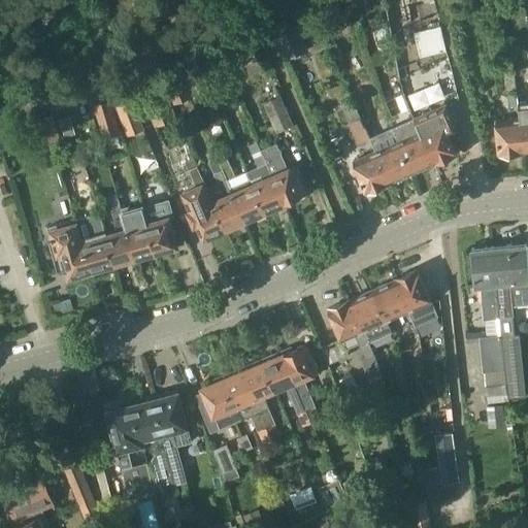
[(287,60),(307,51),(294,20),(273,28),(287,60)]
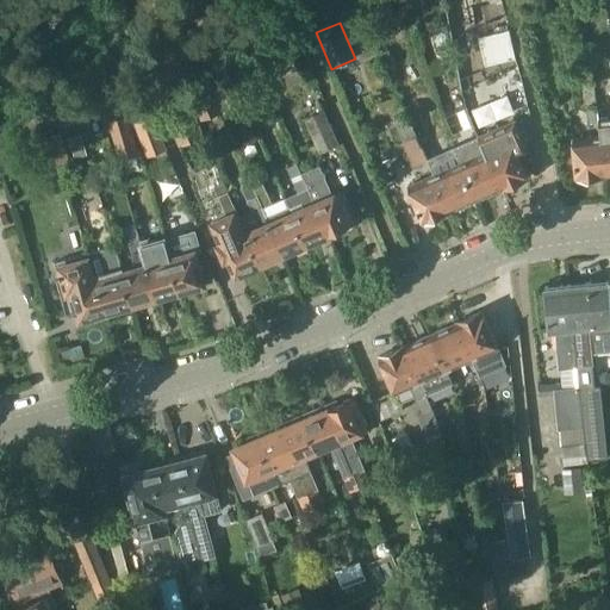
[(516,55),(509,27),(479,35),(486,63),(516,55)]
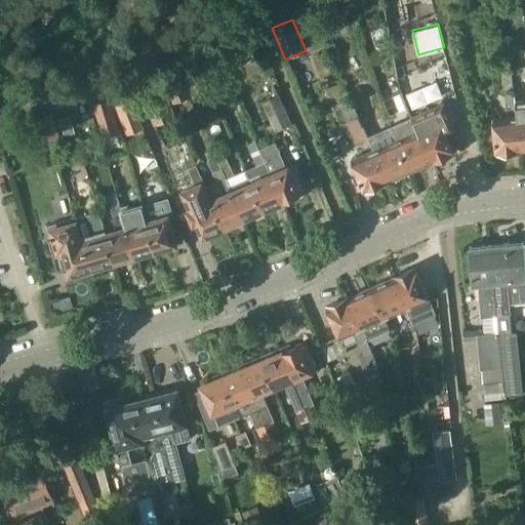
[(196,61),(179,67),(184,77),(200,71),(196,61)]
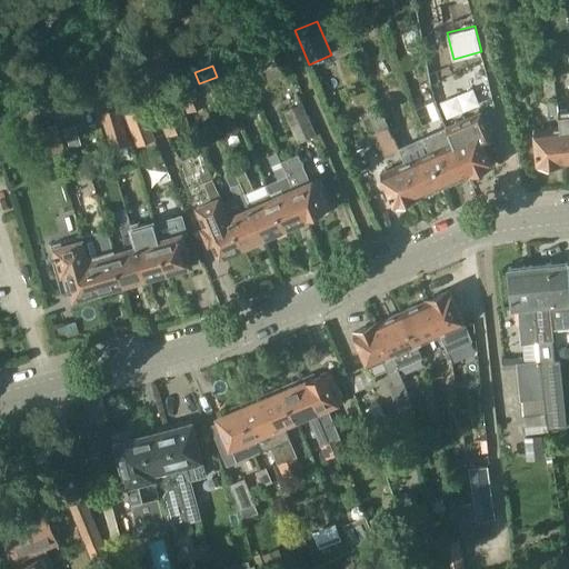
[(193,70),(175,78),(188,112),(208,105),(199,83),(195,72),(193,70)]
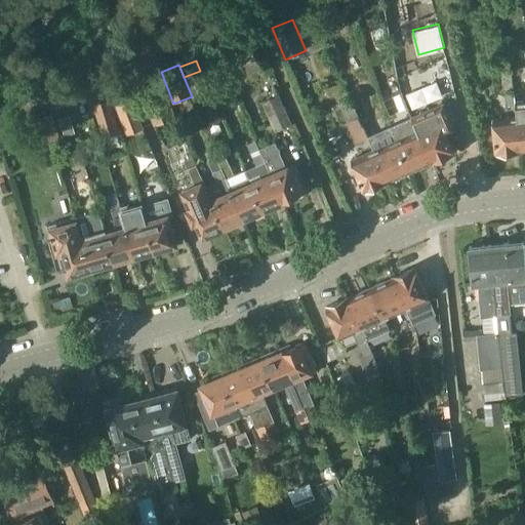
[(138,88),(154,126),(176,117),(160,79),(138,88)]
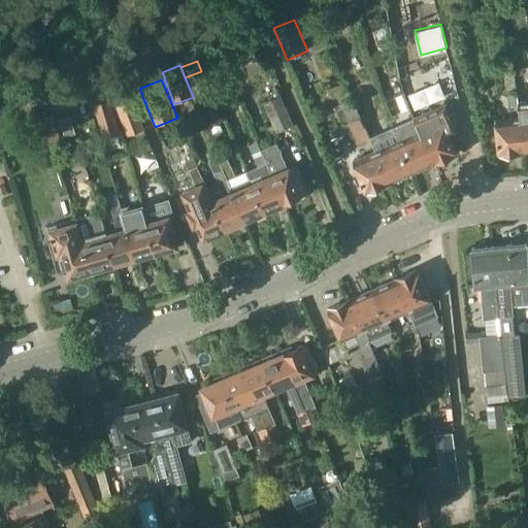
[(418,92),(406,96),(411,108),(421,131),(435,164),(457,154),(452,140),(465,134),(458,116),(460,114),(457,106),(440,113),(443,122),(433,127),(422,103),(418,92)]
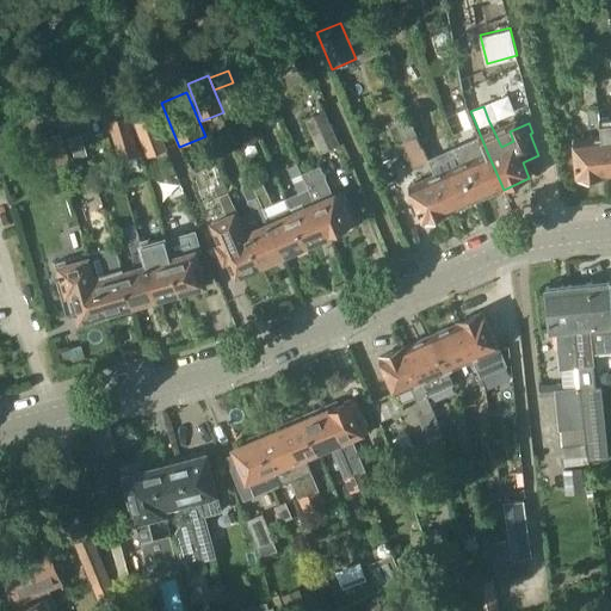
[(149,107),(131,113),(147,154),(165,147),(149,107)]
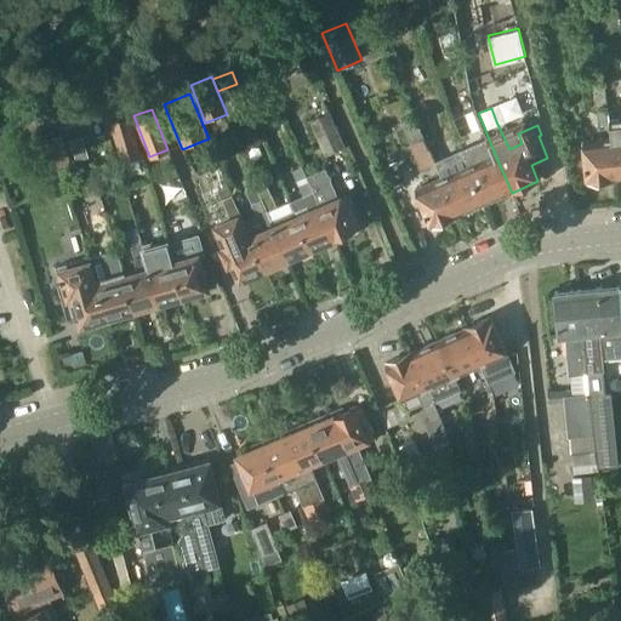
[(600,125),(611,124),(610,109),(599,110),(600,125)]
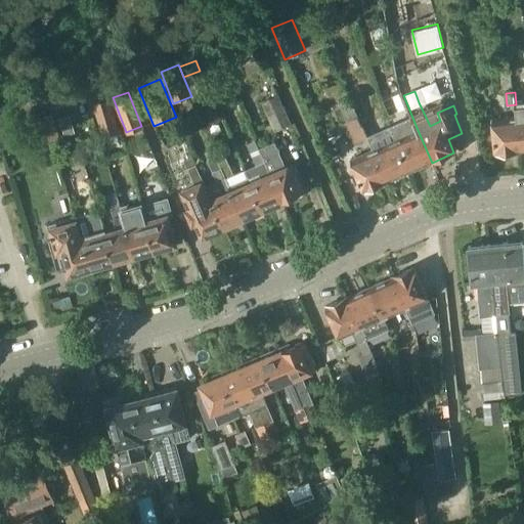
[(278,94),(261,102),(274,132),(292,124),(278,94)]
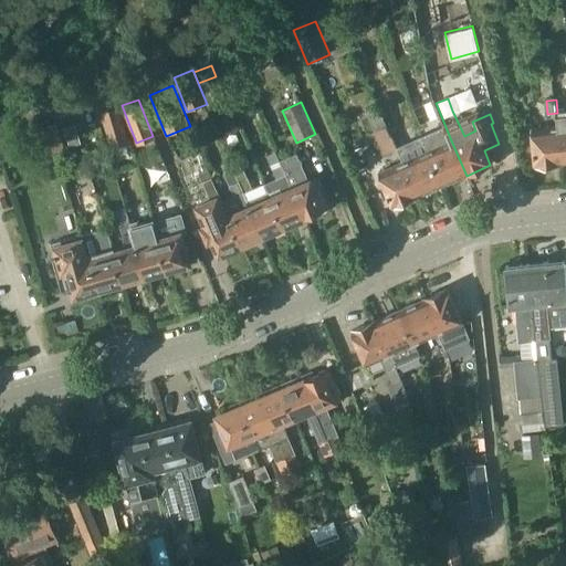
[(112,145),(129,138),(119,104),(117,104),(117,105),(101,111),(112,145)]
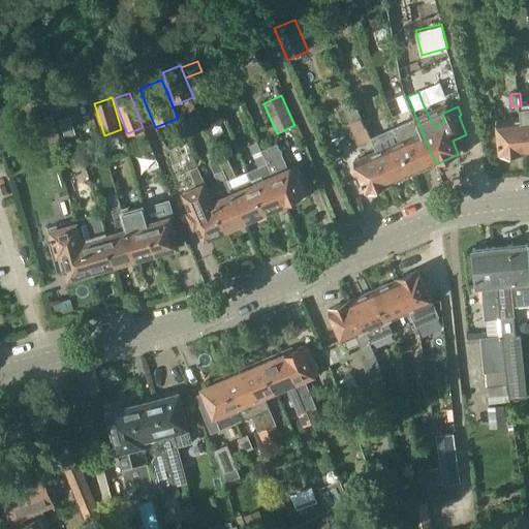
[(409,137),(400,142),(413,174),(436,164),(422,131),(412,109),(403,113),(408,123),(403,125),(409,137)]
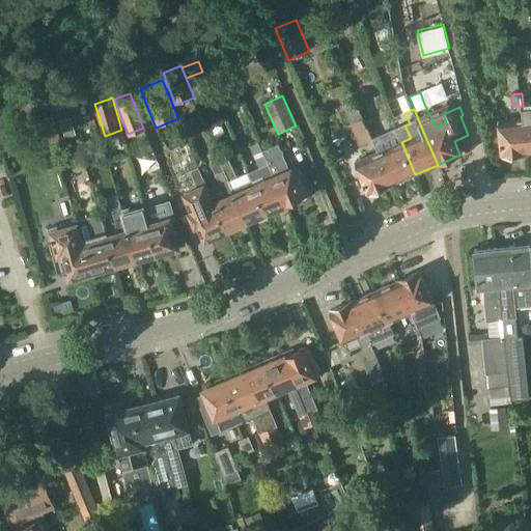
[(48,143),(60,140),(53,115),(40,119),(48,143)]
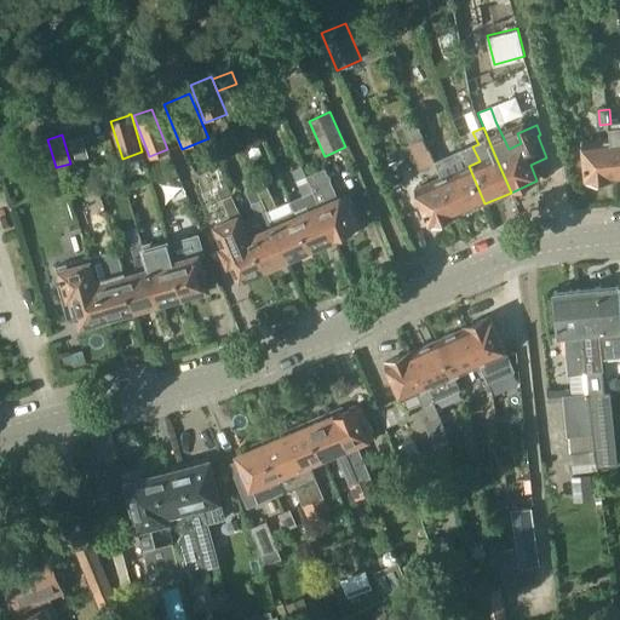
[(436,165),(430,150),(425,138),(411,144),(422,171),(436,165)]
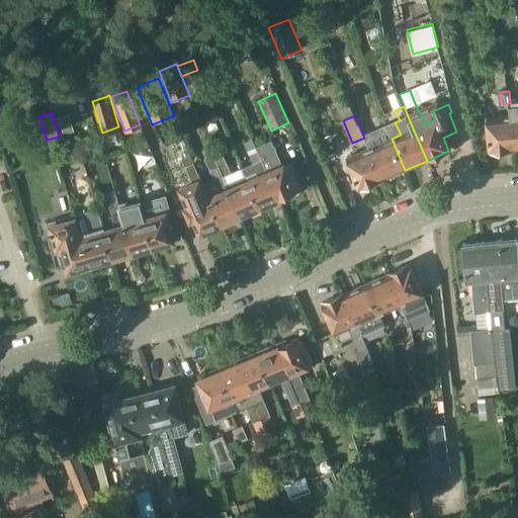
[(491,152),(515,150),(511,115),(487,118),(491,152)]
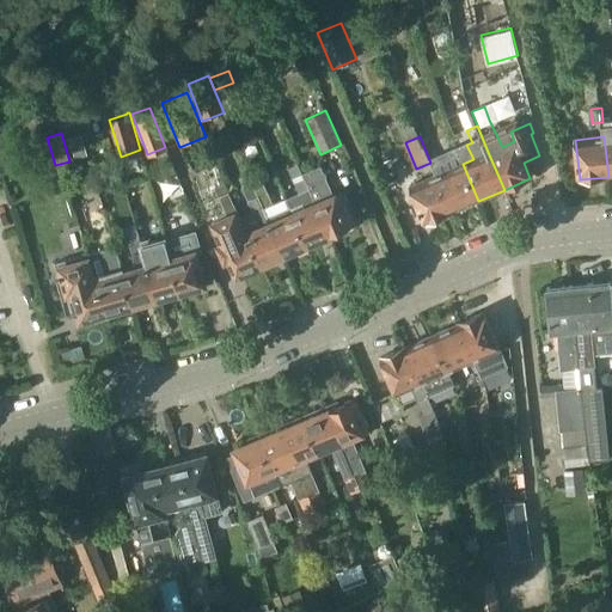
[(40,170),(55,165),(47,138),(31,142),(40,170)]
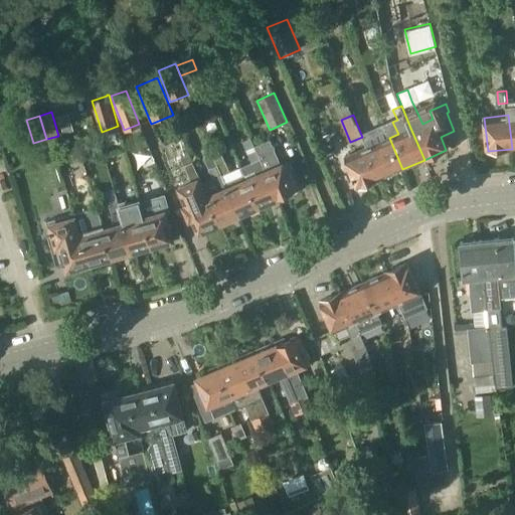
[(367,147),(380,178),(402,169),(389,138),(367,147)]
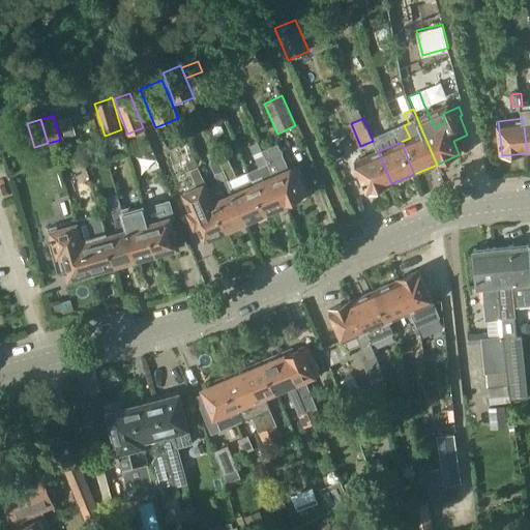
[(263,151),(268,164),(277,183),(286,204),(306,195),(300,180),(303,178),(298,167),(290,170),(280,144),(263,151)]
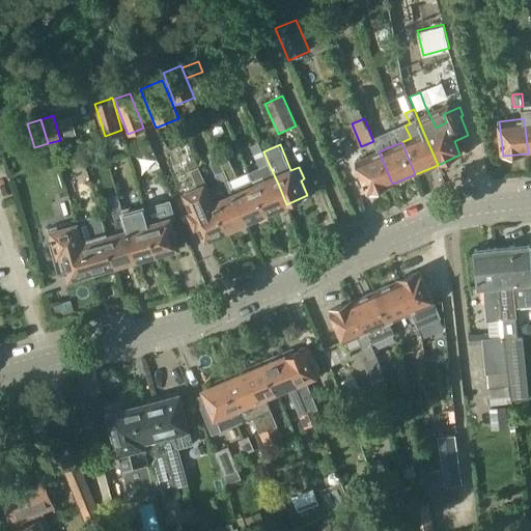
[(369,194),(392,184),(379,151),(356,162),(369,194)]
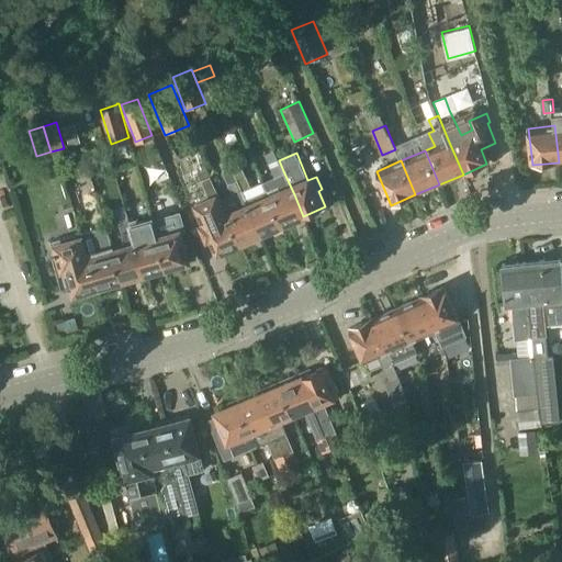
[(251,188),(240,164),(233,167),(262,234),(282,225),(263,182),(251,188)]
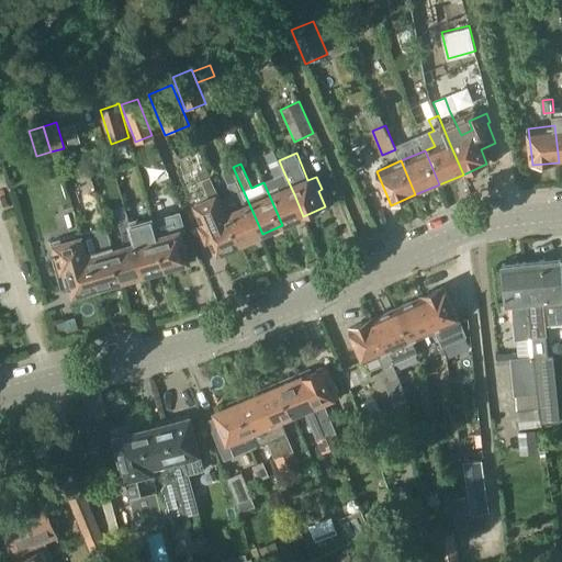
[(240,244),(262,234),(233,167),(223,171),(233,195),(222,201),(228,215),(240,244)]
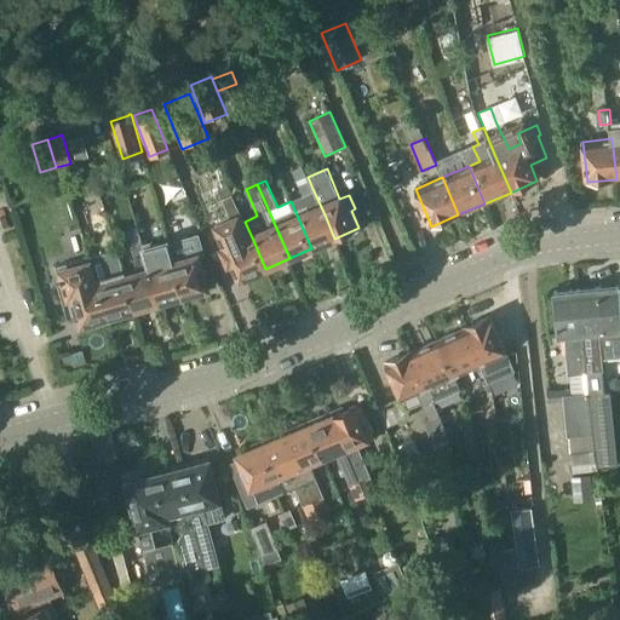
[(311,248),(334,239),(325,214),(314,191),(291,201),(311,248)]
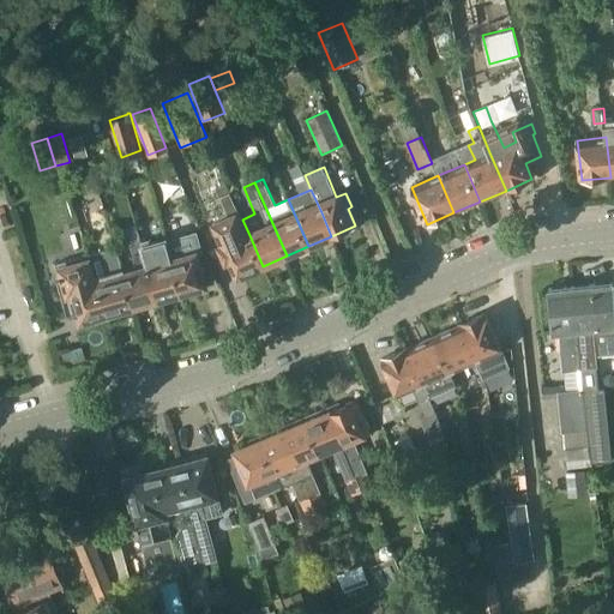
[(263,266),(250,235),(242,220),(230,193),(220,197),(228,215),(214,222),(224,246),(221,247),(227,262),(230,259),(239,276),(263,266)]
